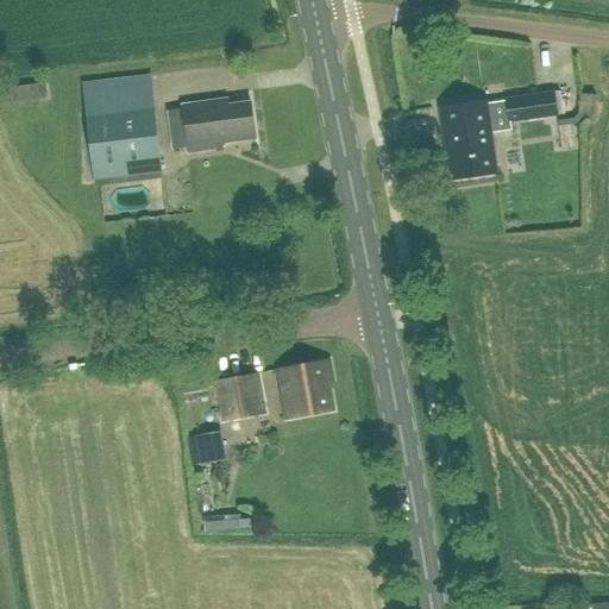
[(94,180),(163,171),(151,76),(82,85),(94,180)]
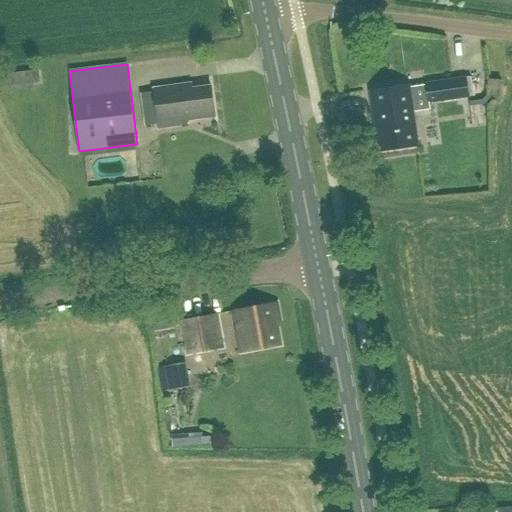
[(26,72),(27,84),(39,83),(38,71),(26,72)]
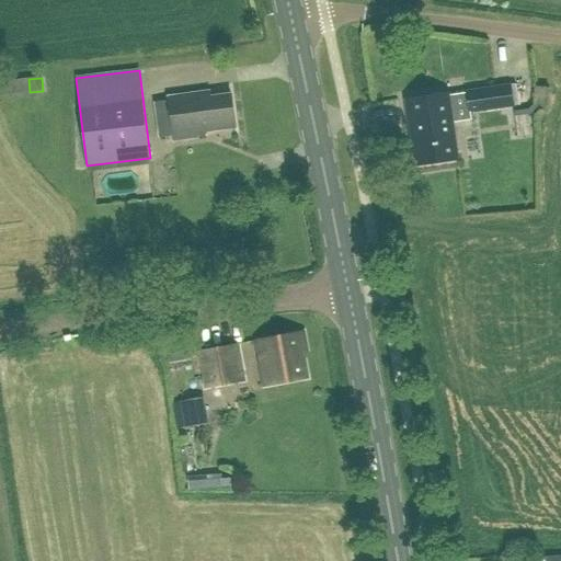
[(470,113),(513,106),(510,84),(467,91),(470,113)]
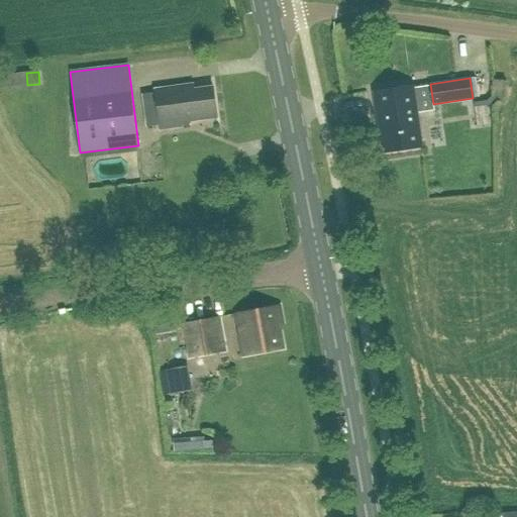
[(504,98),(506,81),(493,80),(492,97),(504,98)]
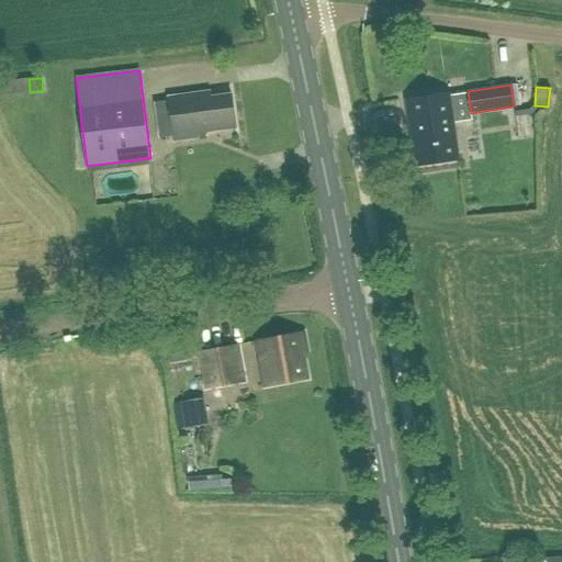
[(206,137),(206,133),(236,128),(232,94),(211,97),(210,92),(169,98),(175,142),(206,137)]
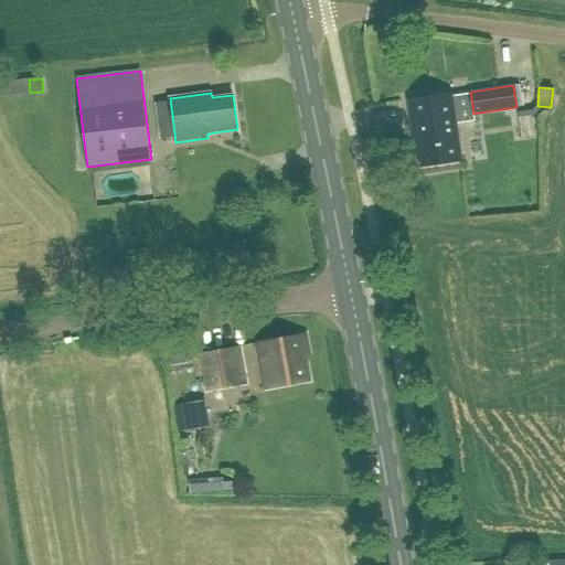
[(460,161),(450,95),(409,100),(416,150),(420,149),(423,167),(460,161)]
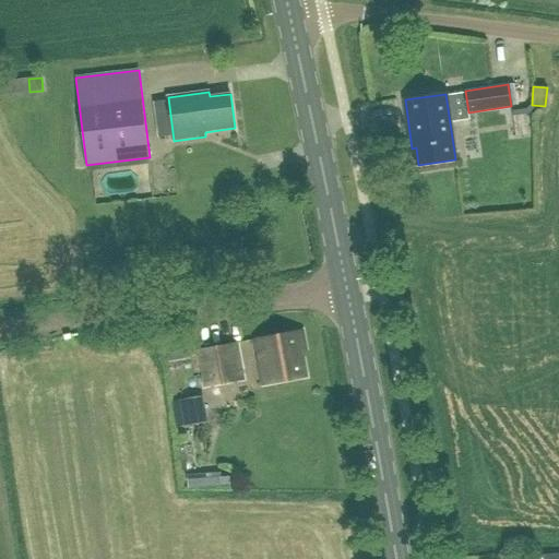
[(264,385),(306,378),(301,353),(306,352),(301,331),(256,340),(264,385)]
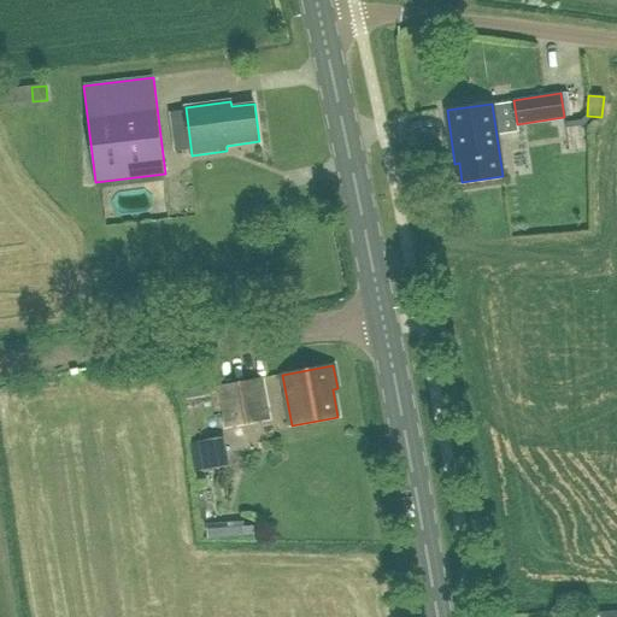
[(227,428),(268,419),(260,378),(218,387),(227,428)]
